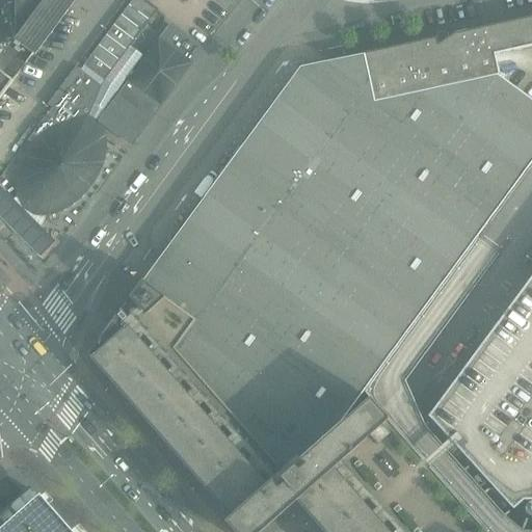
[(0,0),(0,99),(12,83),(1,76),(0,74),(0,0)]
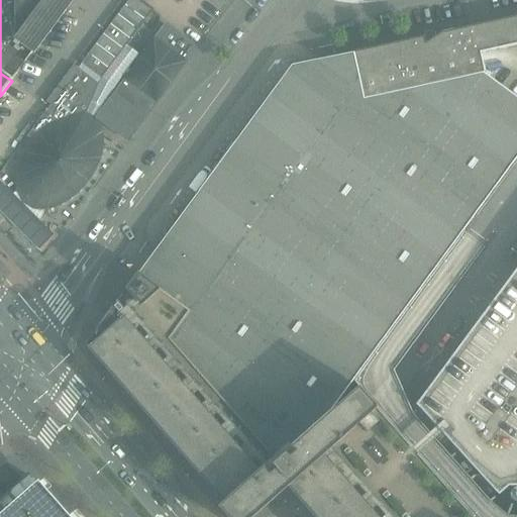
[(33,53),(72,0),(17,0),(33,11),(14,38),(33,53)]
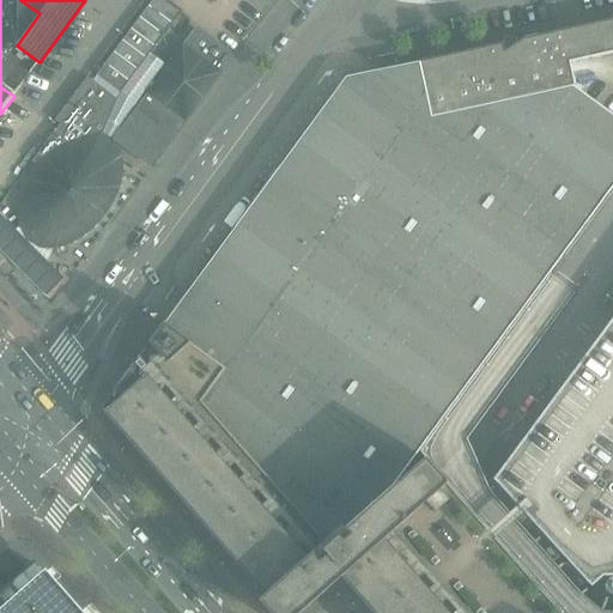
[(178,12),(162,0),(152,0),(96,76),(119,93),(145,59),(178,12)]
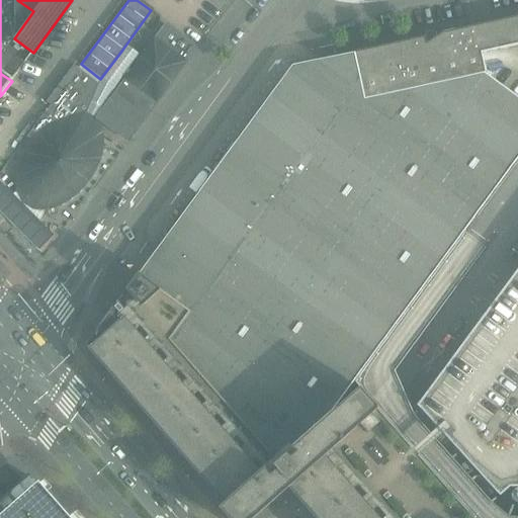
[(350,384),(462,233),(517,158),(517,16),(440,33),(426,42),(425,36),(353,53),(353,54),(363,99),(343,103),(304,158),(293,151),(230,238),(240,245),(200,298),(187,288),(177,303),(138,273),(137,274),(125,290),(125,291),(117,301),(117,303),(116,303),(96,330),(97,330),(85,345),(88,348),(88,349),(110,374),(224,503),(218,508),(227,517),(253,517),(263,510),(288,488),(305,507),(315,517),(472,517),(473,517),(399,435),(378,412),(350,384)]
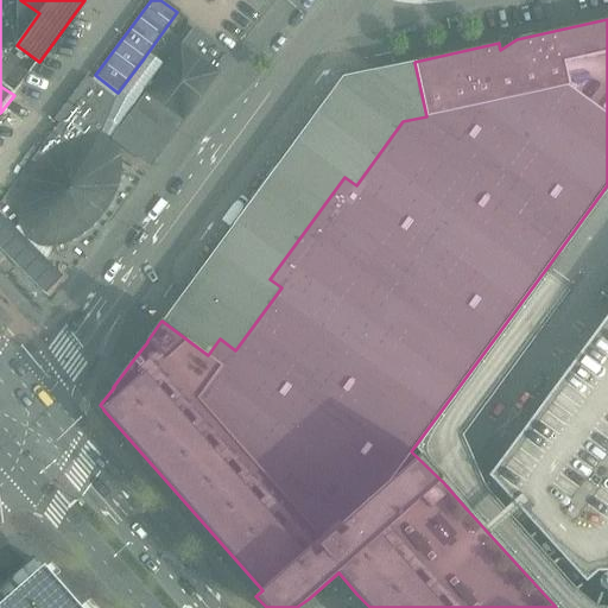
[(229,56),(194,30),(134,111),(170,137),(229,56)]
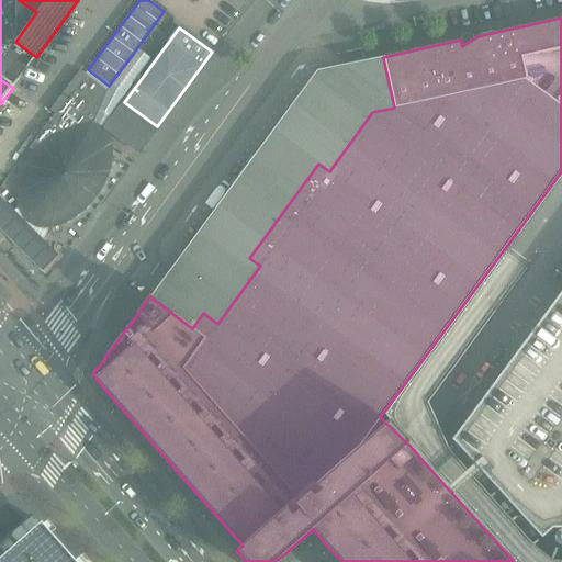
[(117,92),(143,60),(133,54),(109,86),(117,92)]
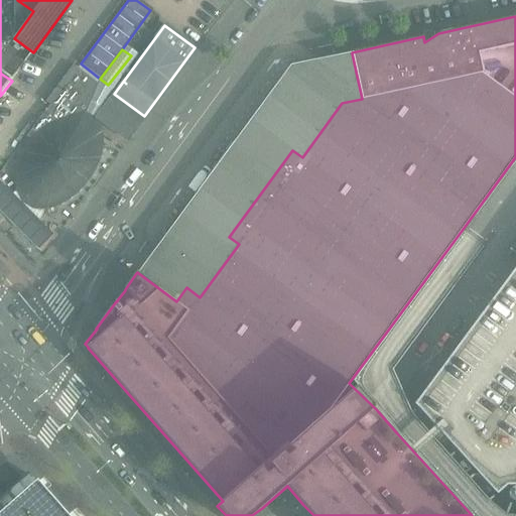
[(362,99),(352,53),(289,68),(137,272),(176,301),(186,287),(200,297),(239,244),(229,237),(292,150),(302,157),(342,103),(362,99)]
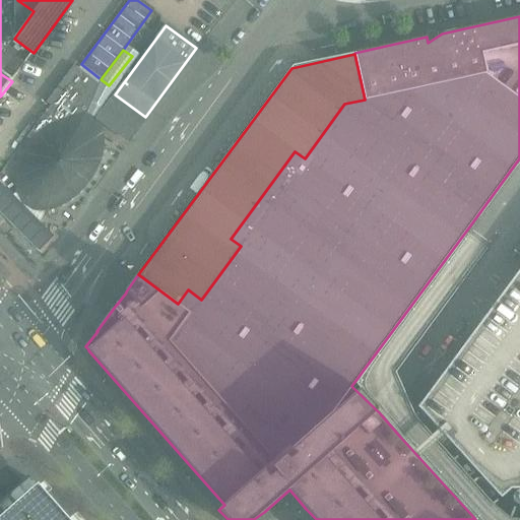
[(0,183),(0,212),(39,251),(53,237),(40,222),(49,207),(53,206),(61,202),(69,198),(77,193),(83,186),(86,182),(88,179),(93,171),(96,164),(100,155),(101,147),(100,139),(99,131),(95,123),(92,122),(84,117),(98,84),(77,69),(73,67),(46,103),(50,107),(26,137),(33,142),(30,144),(24,155),(19,167),(17,179),(18,191),(12,195),(0,183)]
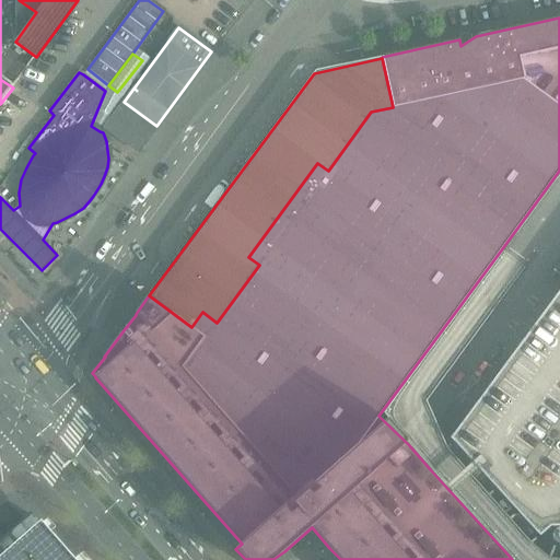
[(559,291),(547,310),(546,308),(545,311),(544,313),(528,335),(527,334),(525,338),(510,360),(509,360),(506,363),(490,385),(488,388),(488,389),(471,410),(468,413),(469,415),(453,435),(450,439),(539,537),(550,527),(559,527),(559,291)]
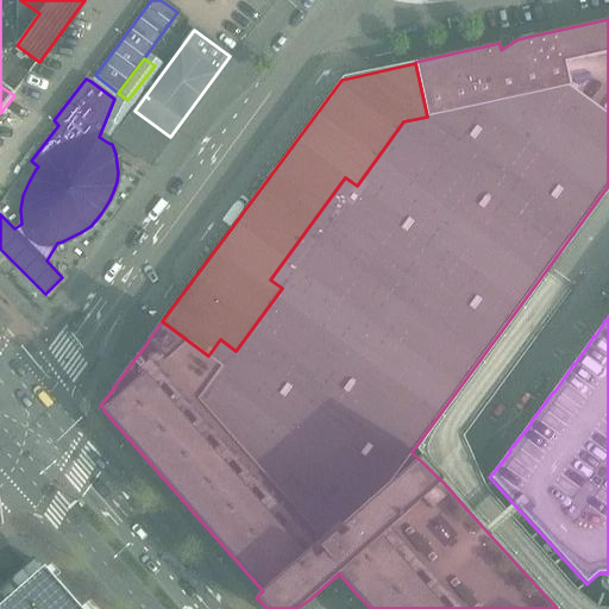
[(80,608),(44,567),(0,607),(0,608),(80,608)]
